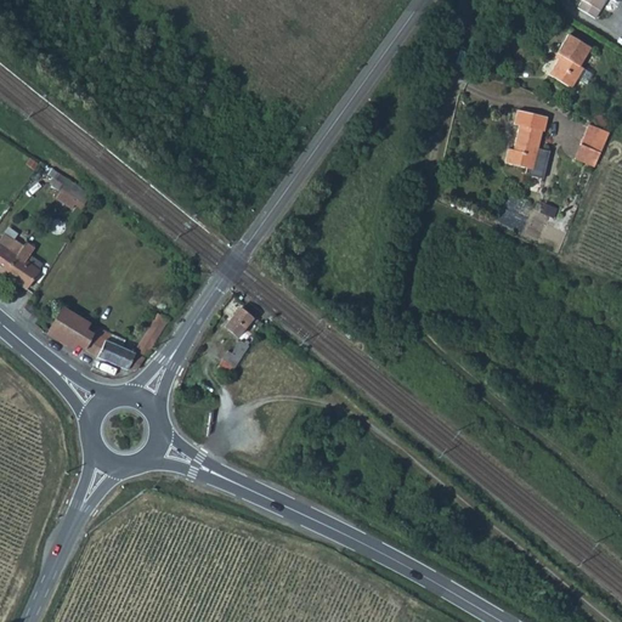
[(578,0),(576,5),(591,15),(599,0),(578,0)]
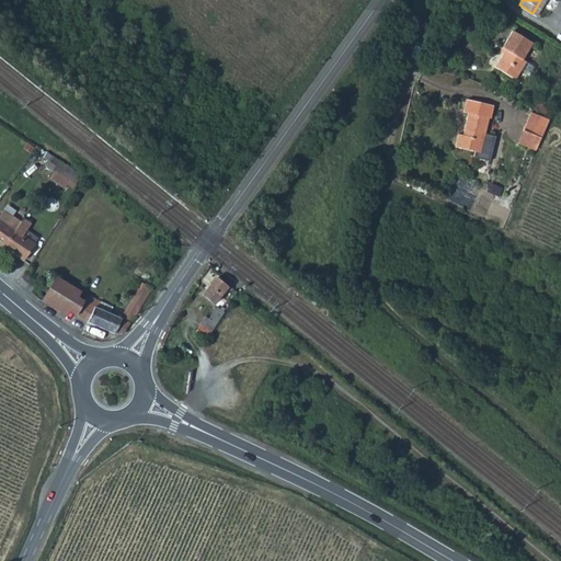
[(512,30),(504,43),(507,45),(505,48),(494,66),(515,78),(526,59),(522,57),(530,41),(512,30)]
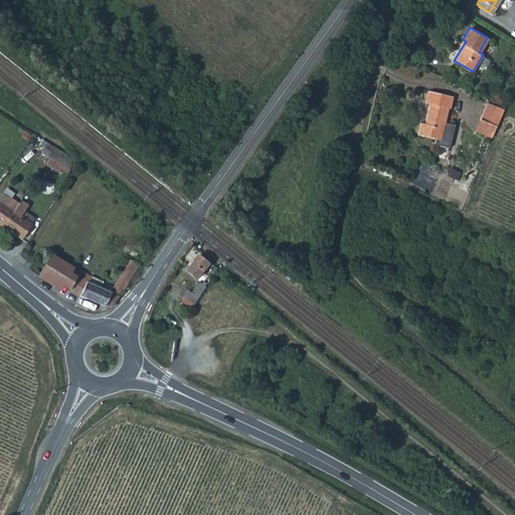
[(421,123),(419,136),(437,139),(437,144),(452,147),(456,125),(447,123),(449,109),(451,109),(453,98),(427,92),(425,103),(430,104),(425,124),(421,123)]
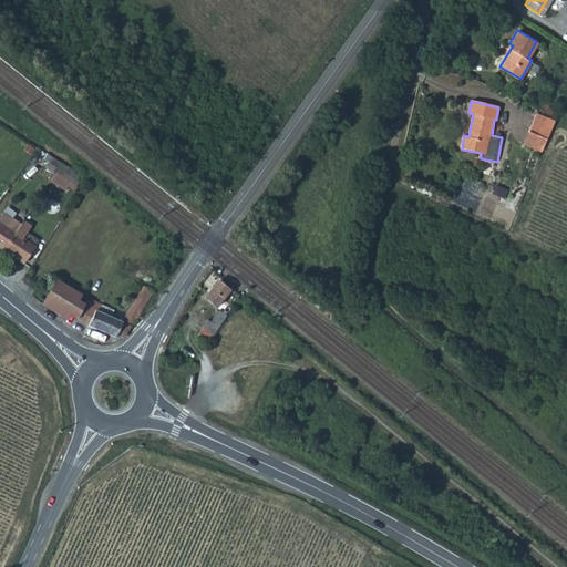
[(528,131),(547,138),(554,120),(536,112),(528,131)]
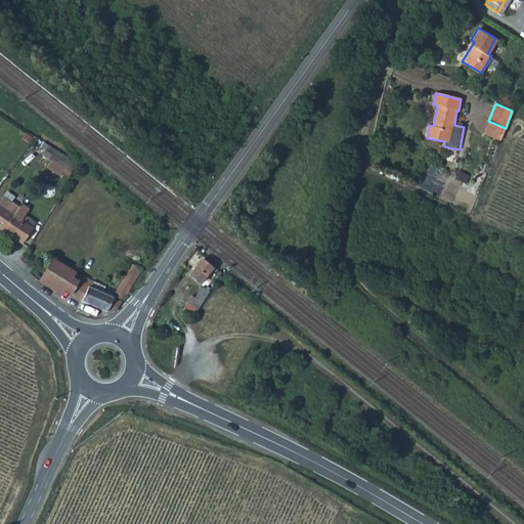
[(56,151),(43,142),(40,146),(44,149),(40,155),(50,162),(56,151)]
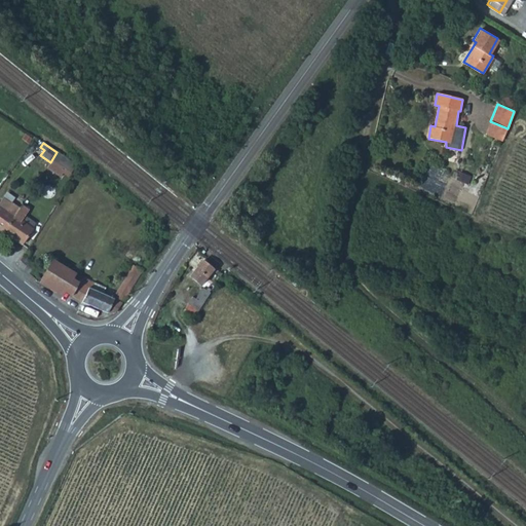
[(57,152),(50,162),(65,173),(72,162),(57,152)]
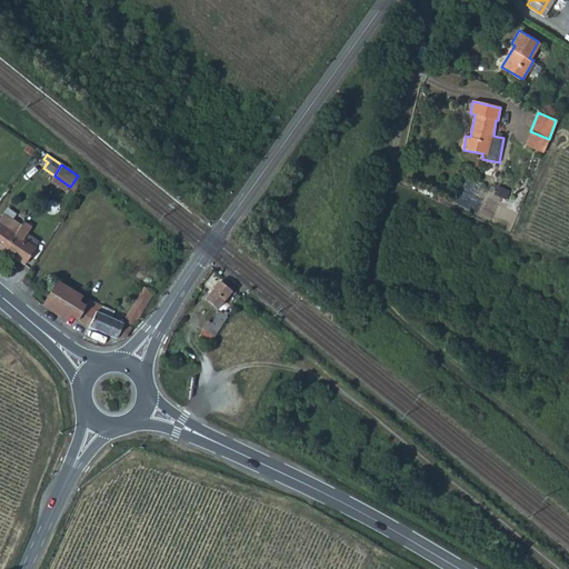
[(0,248),(3,250),(15,232),(0,221),(0,248)]
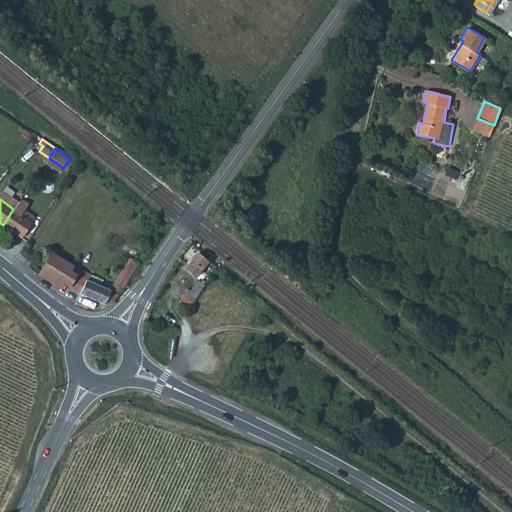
[(13,209),(3,225),(20,237),(34,216),(24,209),(27,204),(20,199),(13,209)]
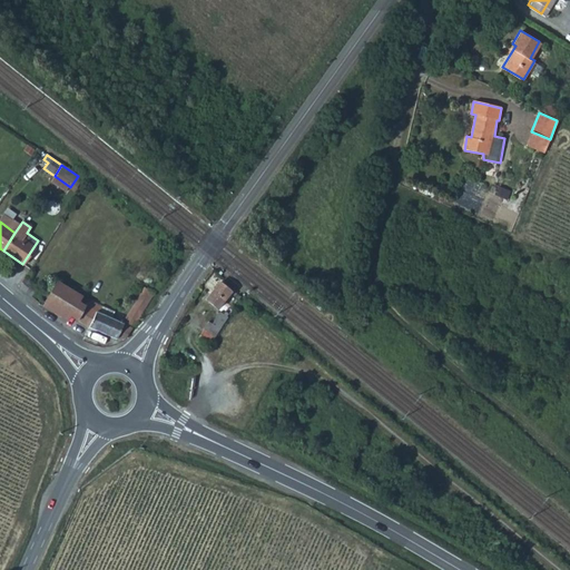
[(19,285),(27,293),(31,285),(22,278),(19,285)]
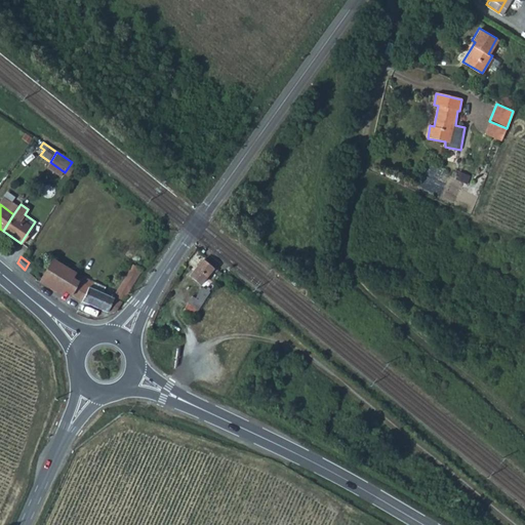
[(44,272),(39,281),(61,294),(64,290),(71,277),(74,273),(52,259),(44,272)]
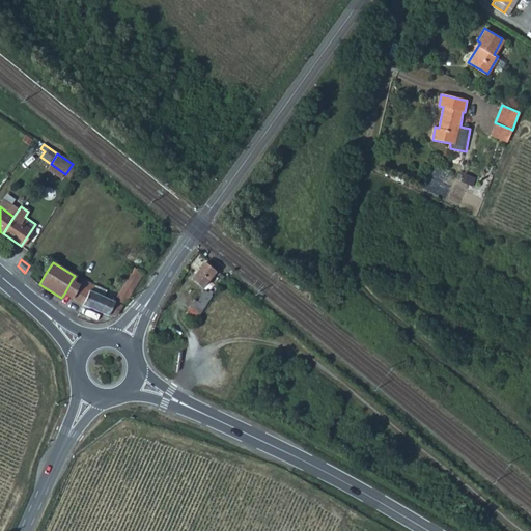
[(203,262),(191,278),(201,285),(214,271),(203,262)]
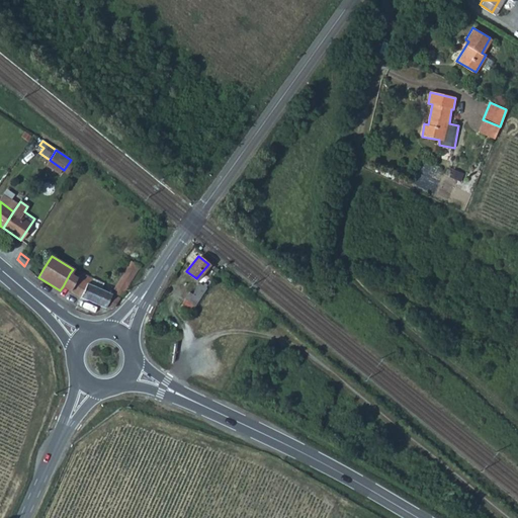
[(77,276),(70,290),(80,296),(102,306),(111,308),(120,296),(140,267),(131,262),(111,293),(89,284),(77,276)]
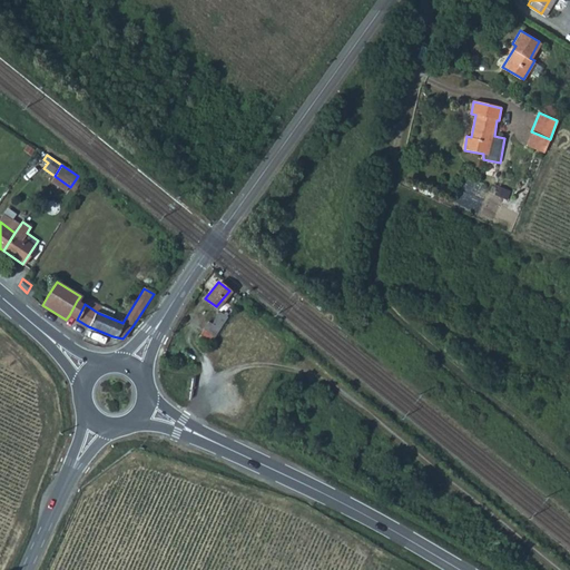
[(69,315),(77,320),(85,304),(77,301),(69,315)]
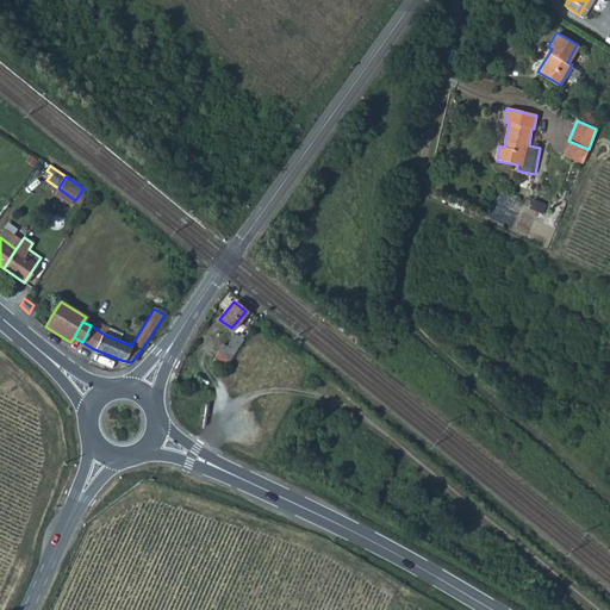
[(229,360),(243,338),(236,334),(226,346),(223,343),(218,352),(229,360)]
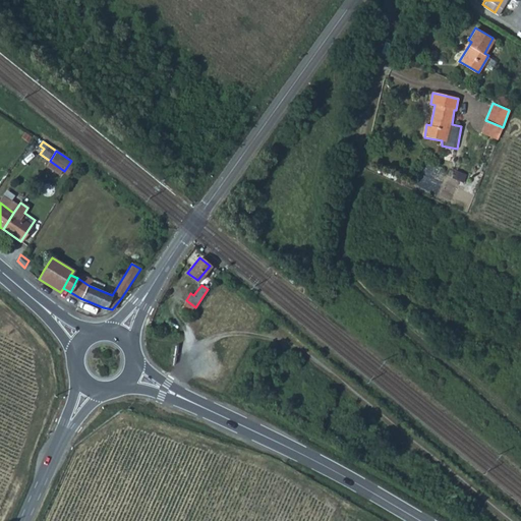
All buildings are outlined.
